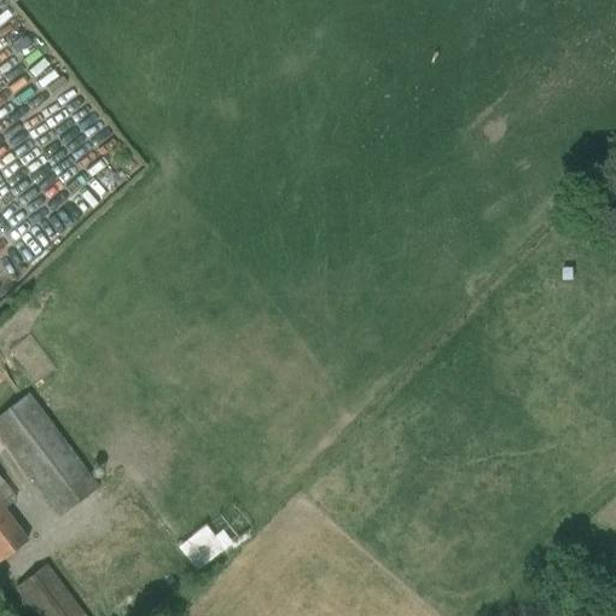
[(29,335),(10,349),(36,382),(56,366),(29,335)]
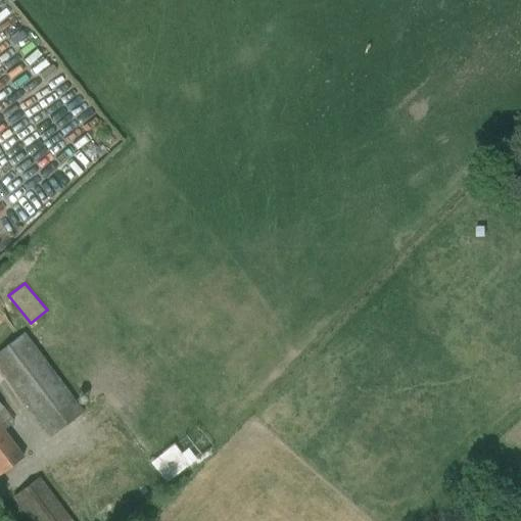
[(50,436),(85,410),(26,330),(0,350),(0,380),(5,377),(50,436)]
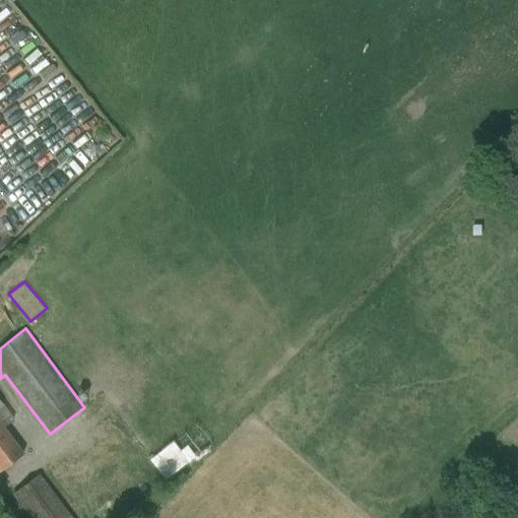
[(0,471),(15,460),(24,453),(4,426),(13,418),(0,400),(0,471)]
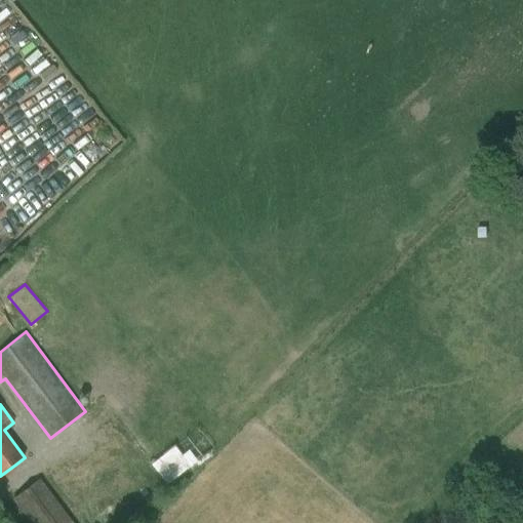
[(163,470),(211,432),(193,410),(146,447),(163,470)]
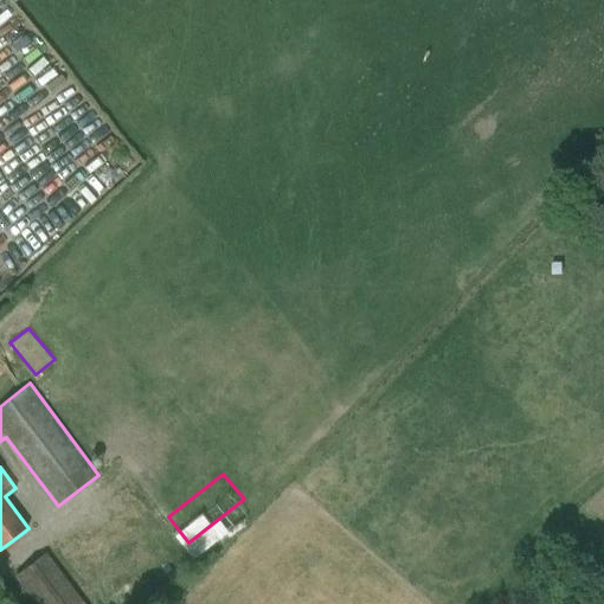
[(151,566),(116,519),(79,544),(72,535),(63,543),(108,599),(151,566)]
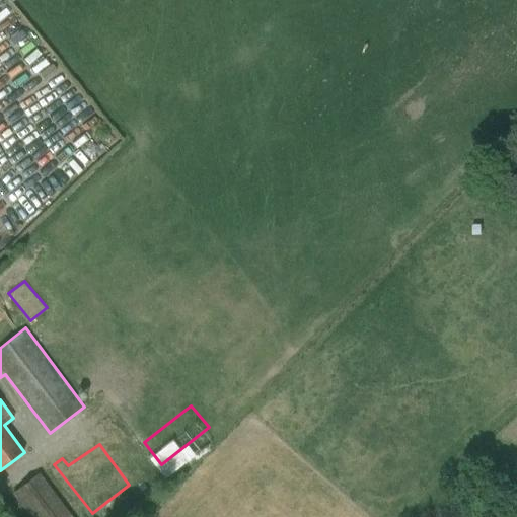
[(516,465),(507,473),(516,485),(516,465)]
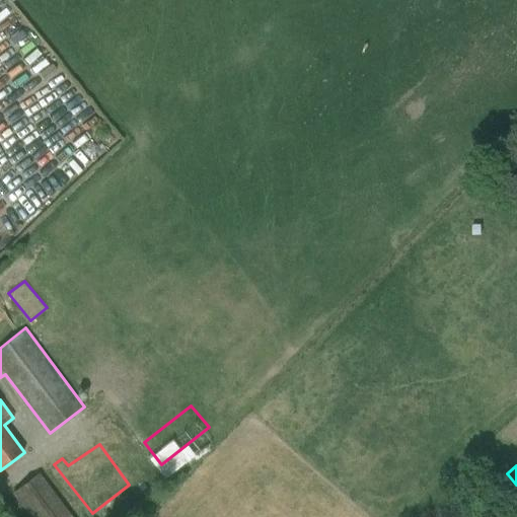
[(32,516),(72,516),(39,472),(30,479),(14,492),(32,516)]
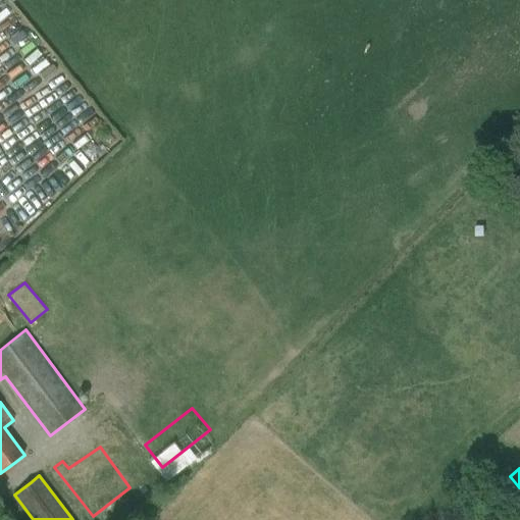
All buildings are outlined.
